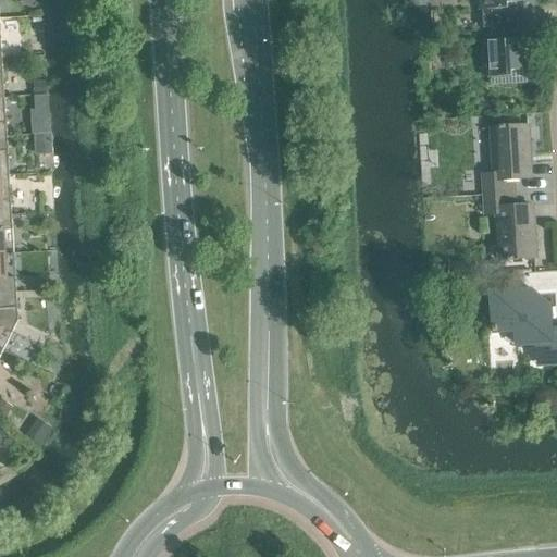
[(506,10),(507,24),(534,23),(533,1),(530,1),(530,0),(481,0),(482,11),(506,10)]
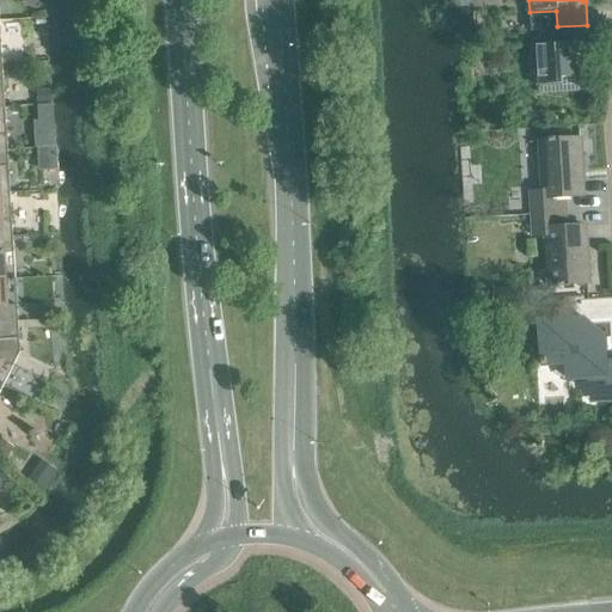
[(587,25),(557,26),(558,43),(532,46),(534,86),(562,85),(562,79),(587,78),(585,43),(588,43),(587,25)]
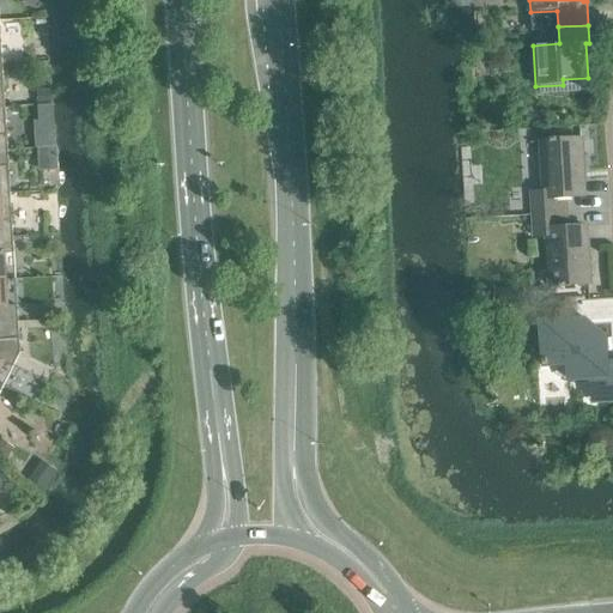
[(50,90),(36,90),(37,105),(52,105),(50,90)]
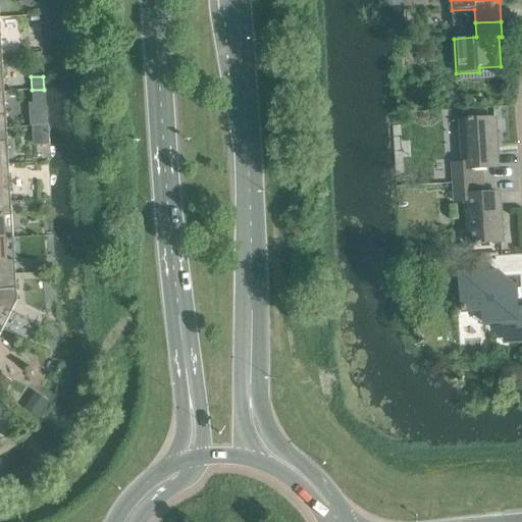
[(32,103),(29,103),(30,126),(32,126),(46,126),(45,90),(44,90),(32,90),(32,103)]
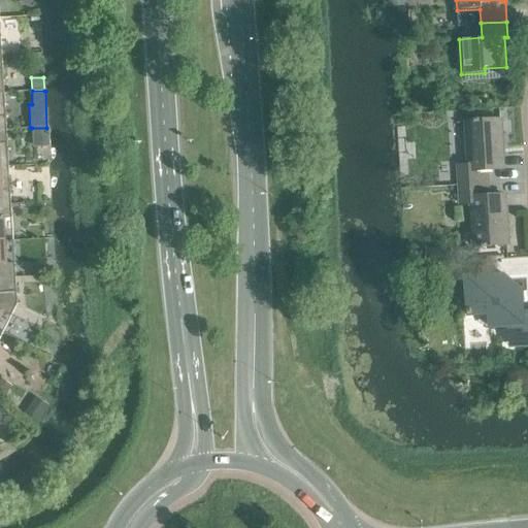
[(457,166),(458,186),(489,184),(488,170),(503,169),(500,120),(479,122),(479,120),(473,120),(473,122),(464,123),(467,166),(457,166)]
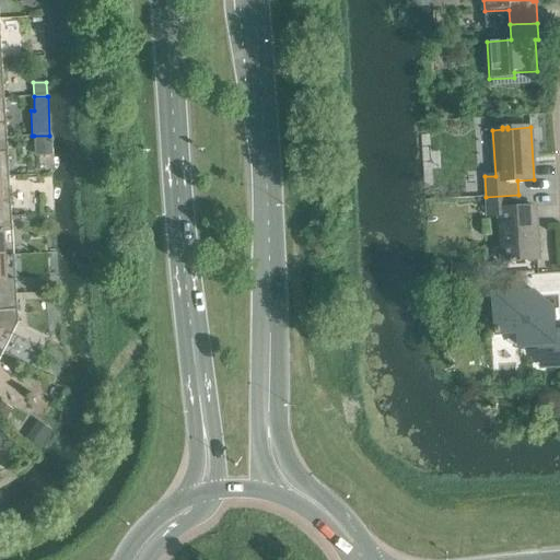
[(49,136),(34,136),(35,156),(53,155),(51,135),(49,136)]
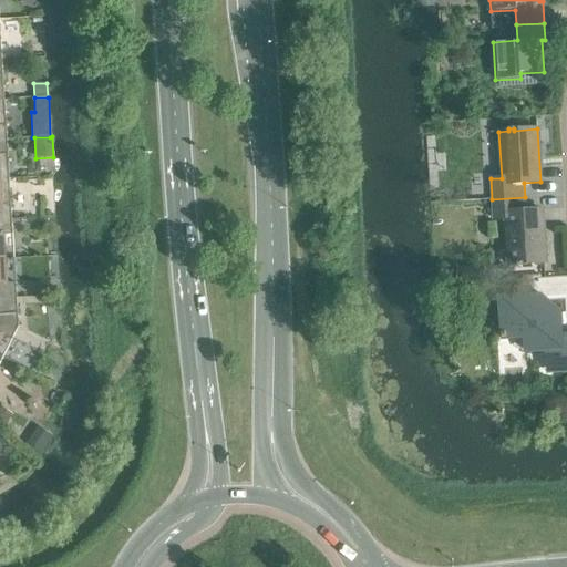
[(0,219),(11,219),(9,179),(0,179),(0,219)]
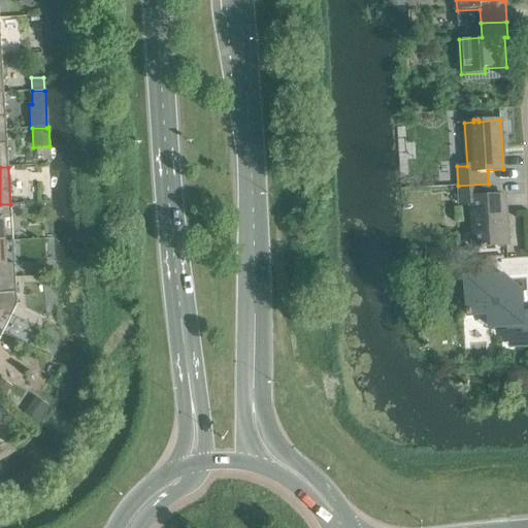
[(489,184),(458,186),(459,204),(469,203),(472,246),(481,246),(481,249),(486,249),(486,246),(507,244),(504,196),(490,197),(489,184)]
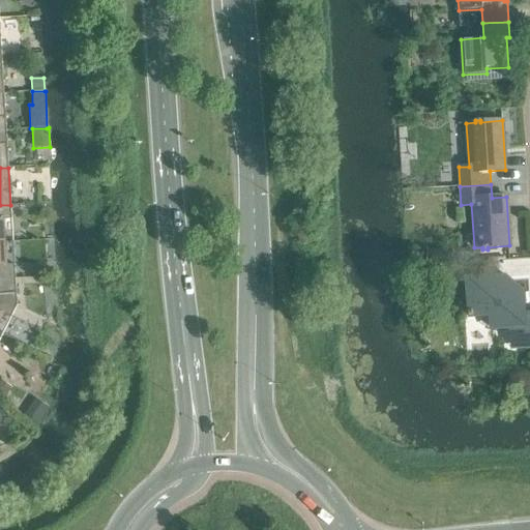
[(0,242),(4,242),(2,219),(11,219),(10,205),(0,205),(0,242)]
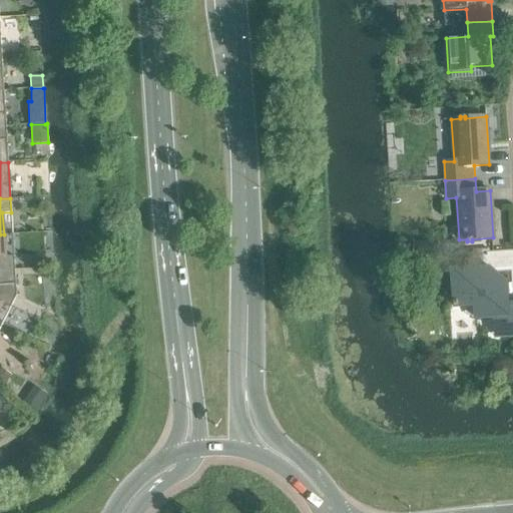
[(0,271),(15,271),(14,257),(5,257),(4,234),(0,234),(0,271)]
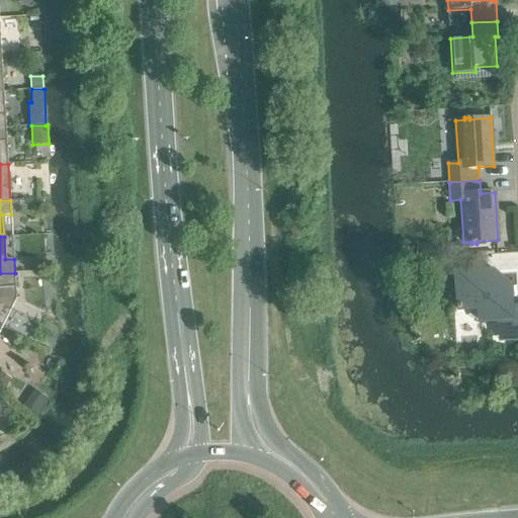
[(517,310),(511,311),(510,286),(493,287),(491,270),(477,271),(477,276),(461,277),(462,289),(457,289),(458,305),(457,305),(457,309),(479,308),(480,321),(498,320),(499,329),(511,329),(512,340),(517,339),(517,310)]
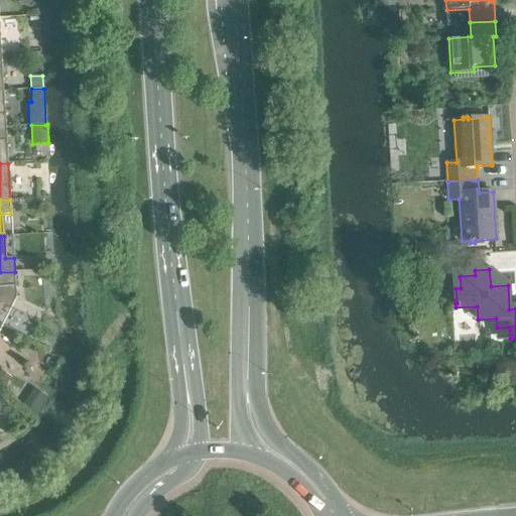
[(0,310),(2,305),(10,309),(16,297),(15,272),(0,272),(0,310)]
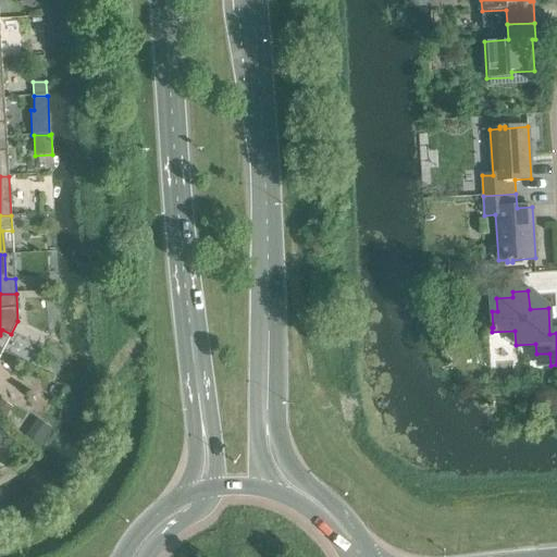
[(53,297),(46,297),(47,316),(57,314),(56,297),(53,297)]
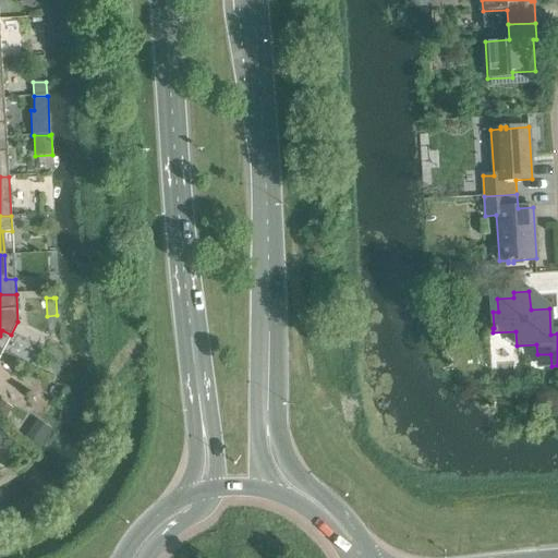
[(1,400),(0,401),(0,417),(3,421),(13,409),(1,400)]
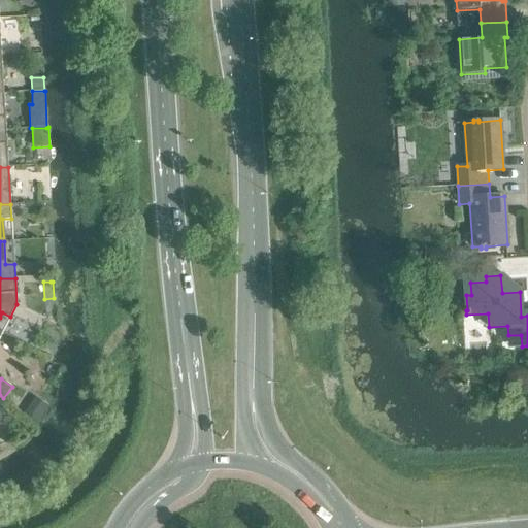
[(35,397),(20,418),(34,428),(48,406),(35,397)]
